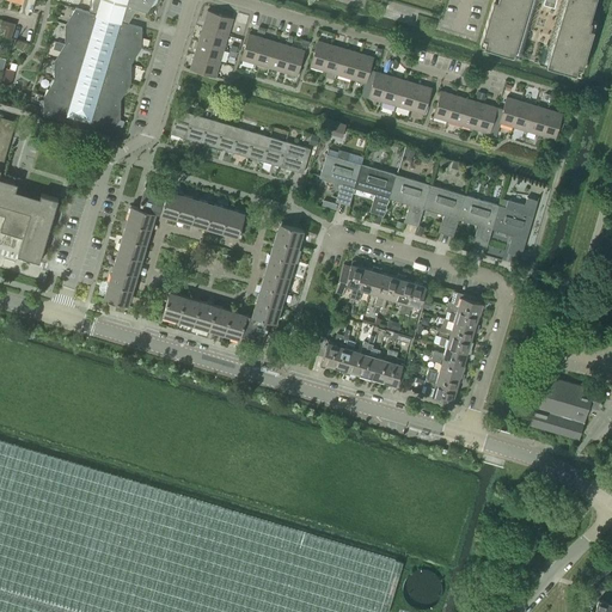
[(141,47),(141,28),(128,23),(136,10),(146,12),(150,6),(152,6),(153,5),(155,2),(157,1),(157,0),(89,0),(90,11),(75,7),(65,24),(65,43),(54,60),(54,79),(43,96),(43,116),(65,122),(67,116),(72,117),(68,122),(69,122),(73,124),(78,126),(81,126),(85,127),(85,121),(90,122),(87,129),(109,135),(120,118),(121,99),(130,83),(132,63),(141,47)]
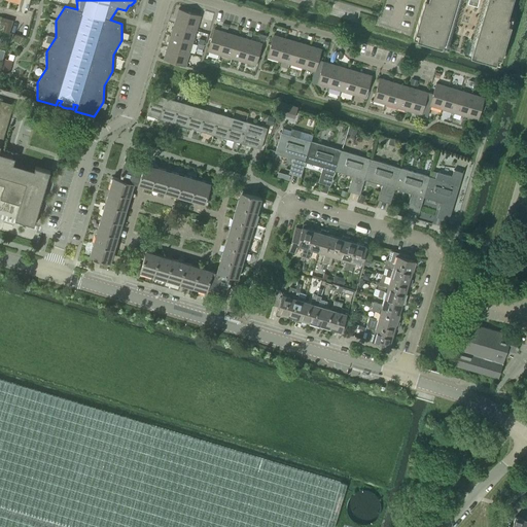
[(424,0),(415,32),(418,33),(417,39),(448,48),(449,48),(442,46),(455,0),(473,0),(477,1),(477,0),(487,0),(470,55),(464,53),(464,54),(496,63),(497,57),(501,58),(511,25),(507,24),(510,18),(504,15),(505,10),(510,11),(513,0),(424,0)]
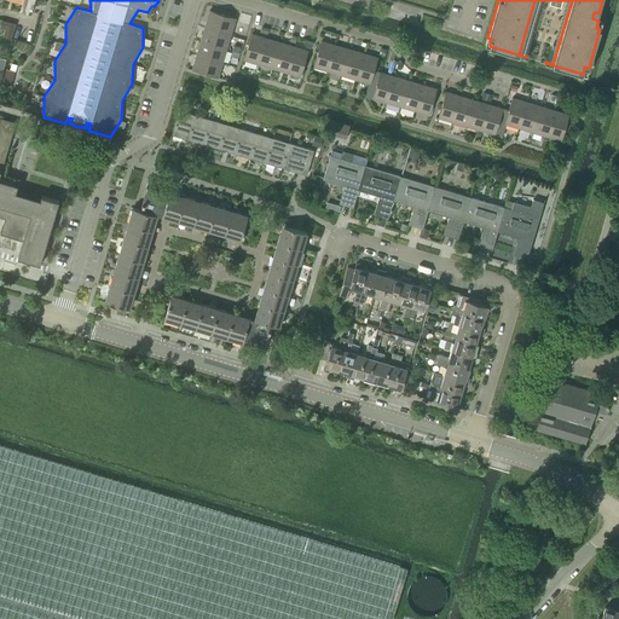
[(206,25),(230,33),(235,17),(209,10),(206,25)]
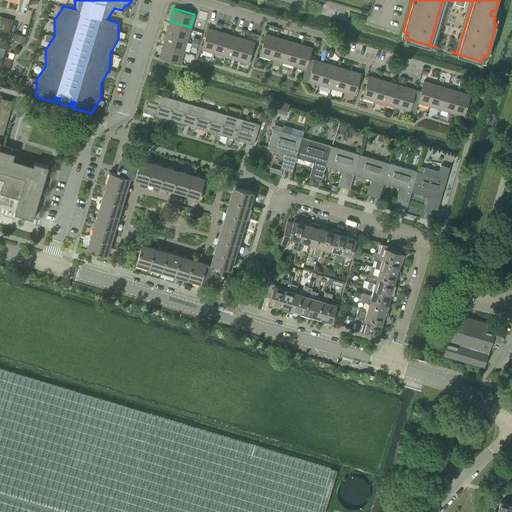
[(9,32),(13,19),(11,19),(1,16),(0,20),(0,22),(5,24),(3,30),(9,32)]
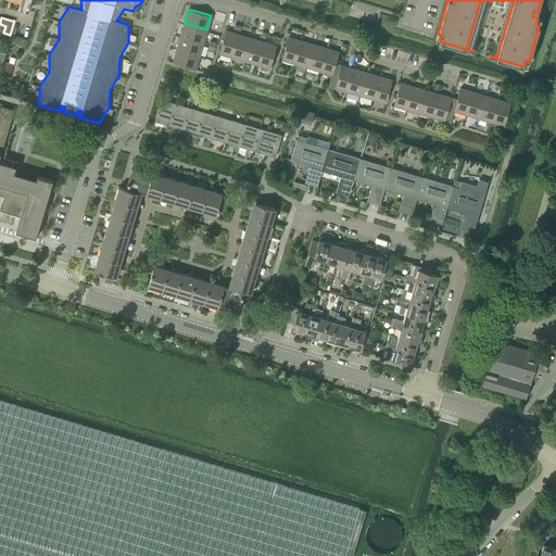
[(180,36),(203,42),(206,29),(185,23),(180,36)]
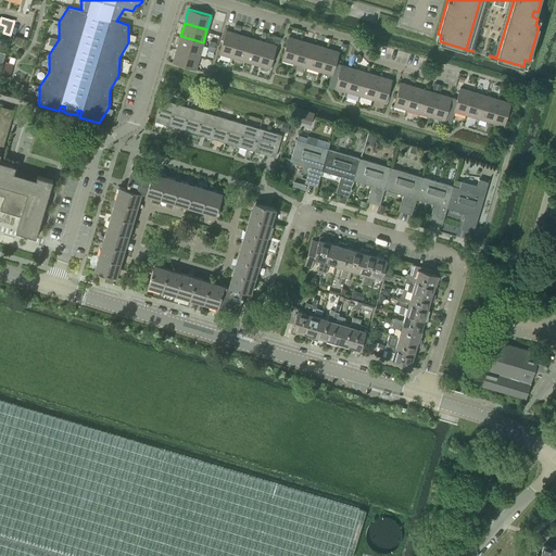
[(231,57),(238,34),(225,29),(218,53),(231,57)]
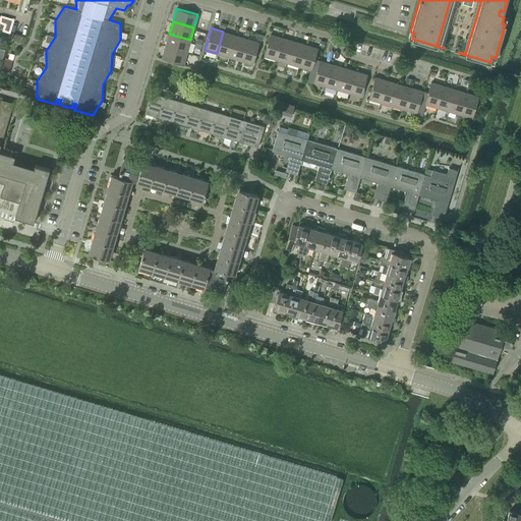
[(223,32),(217,53),(228,57),(234,35),(223,32)]
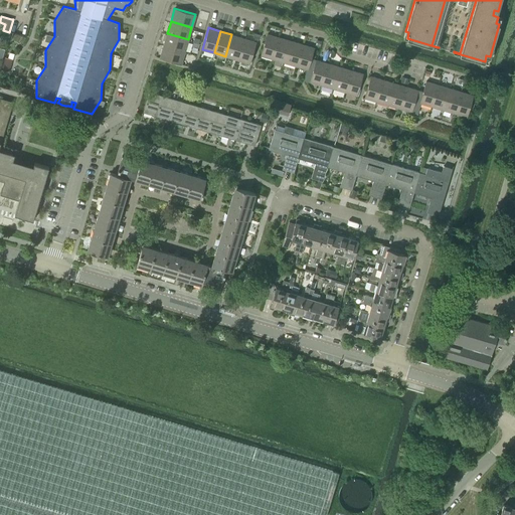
[(163,45),(184,51),(188,39),(167,33),(163,45)]
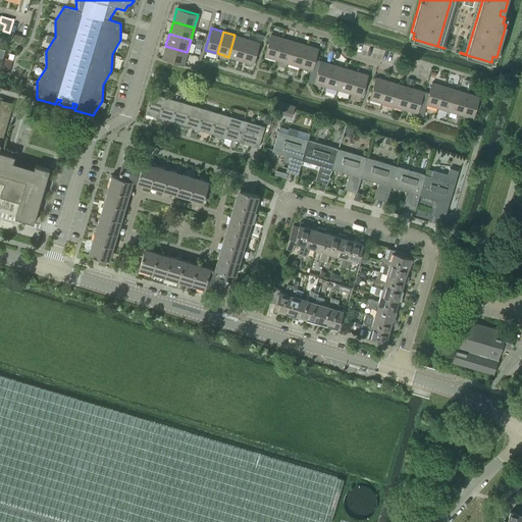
[(276,59),(282,38),(270,34),(263,55),(276,59)]
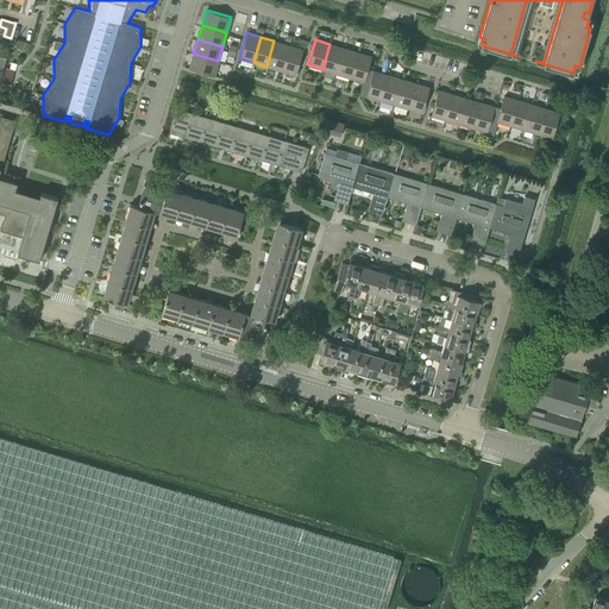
[(274,41),(267,67),(281,70),(288,45),(274,41)]
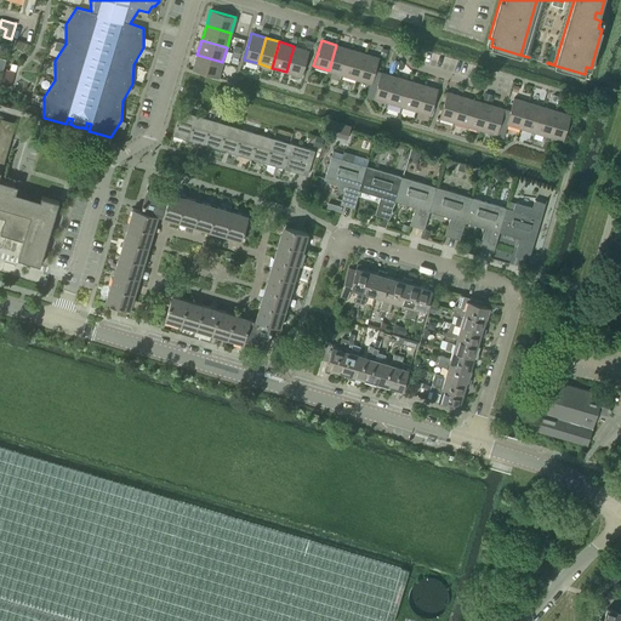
[(336,45),(329,70),(343,75),(351,50),(336,45)]
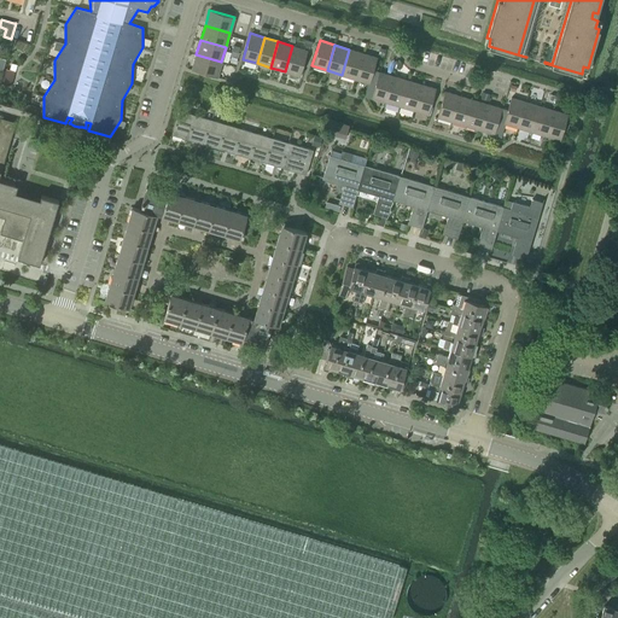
[(292,46),(285,71),(298,76),(307,50),(292,46)]
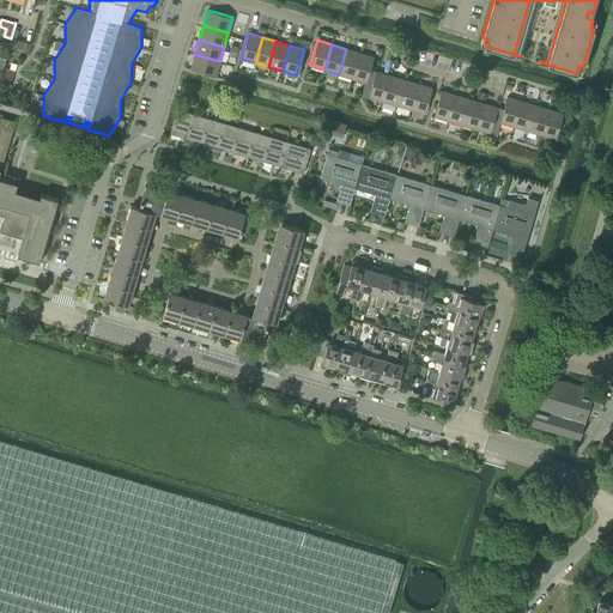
[(346,49),(339,74),(353,78),(362,53),(346,49)]
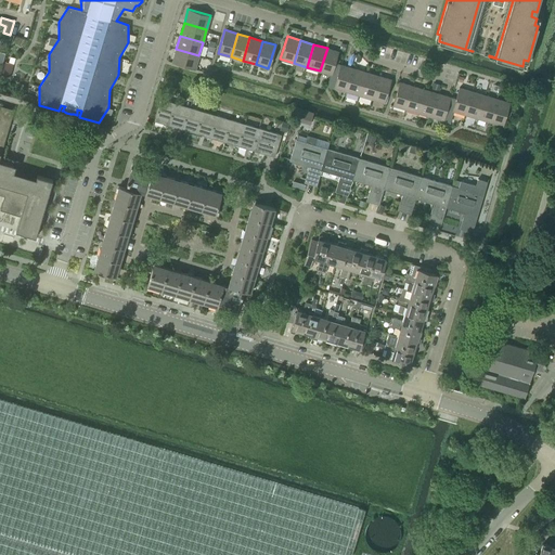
[(327,48),(320,71),(331,74),(327,86),(330,87),(337,64),(334,63),(337,51),(327,48)]
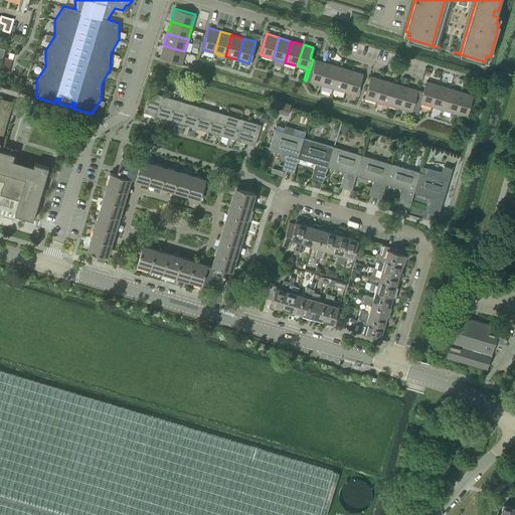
[(184,51),(163,45),(160,57),(180,63),(184,51)]
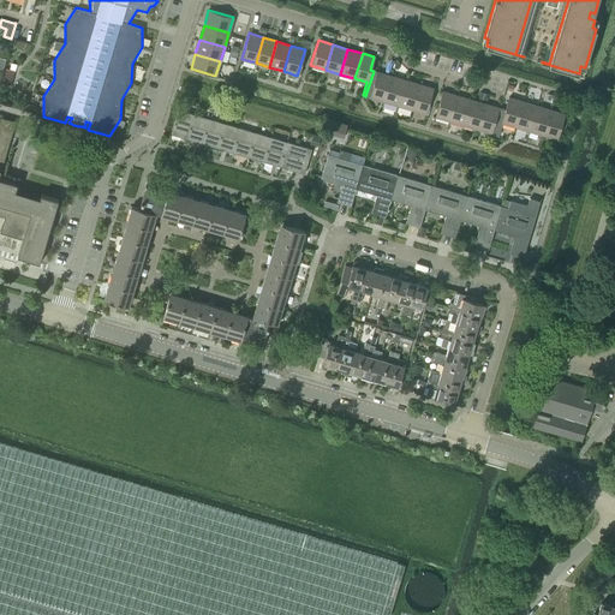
[(374,71),(365,96),(381,100),(388,75),(374,71)]
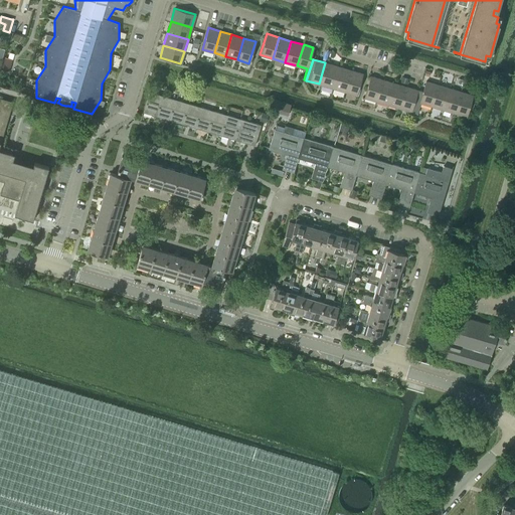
[(325,62),(319,83),(331,88),(337,66),(325,62)]
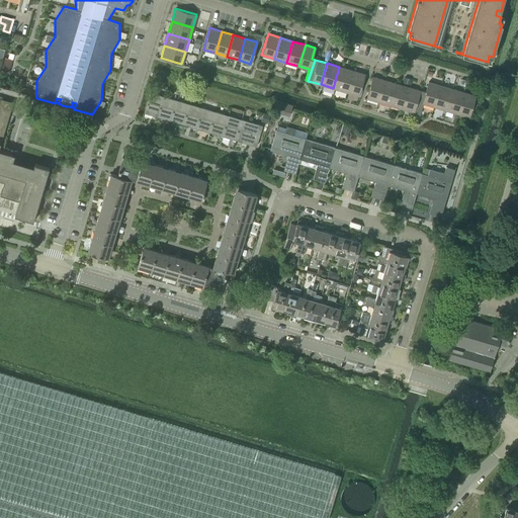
[(339,67),(333,88),(345,91),(351,70),(339,67)]
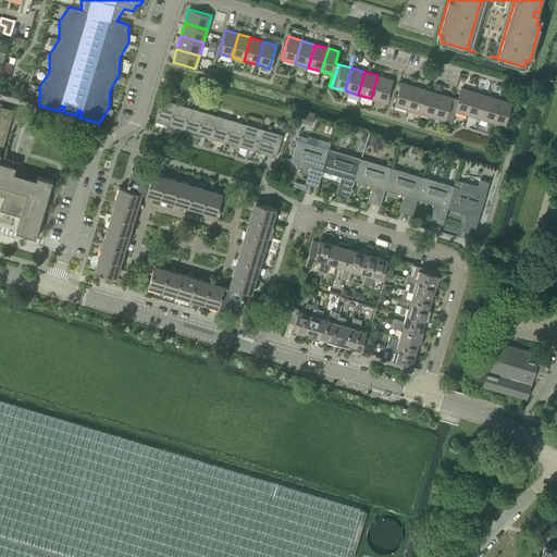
[(378,75),(371,98),(385,102),(392,79),(378,75)]
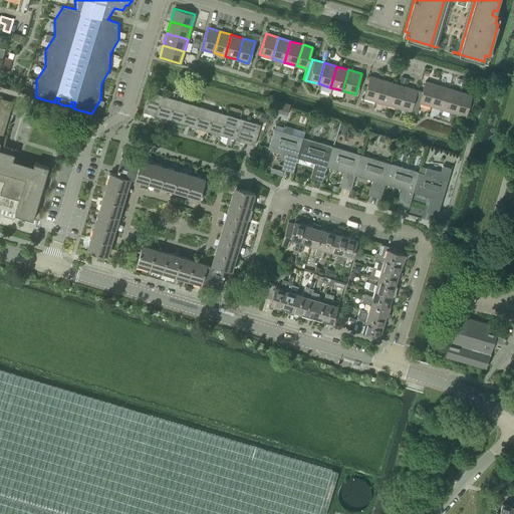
[(375,100),(381,79),(369,75),(362,97),(375,100)]
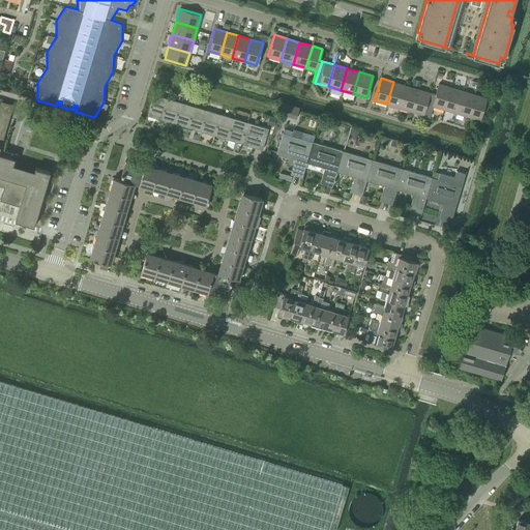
[(393,82),(387,104),(400,108),(407,86),(393,82)]
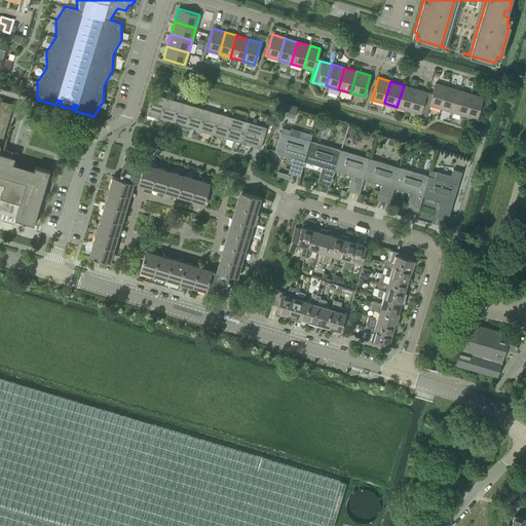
[(428,92),(422,114),(425,115),(428,105),(438,108),(444,85),(435,83),(431,94),(428,92)]
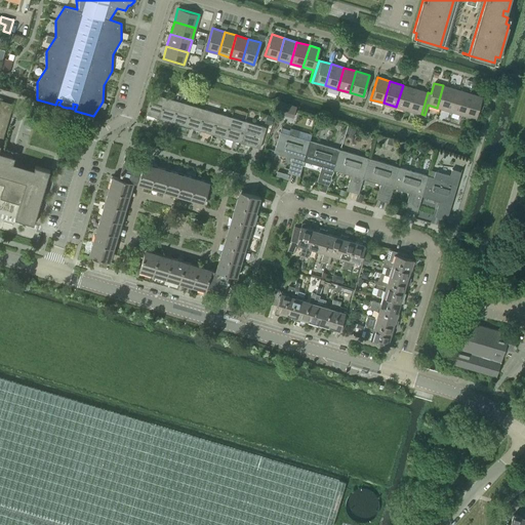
[(403,85),(396,107),(409,111),(415,89),(403,85)]
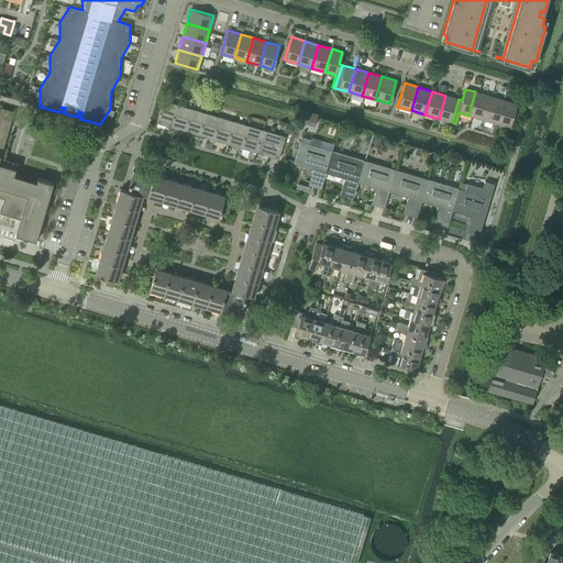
[(475,91),(468,116),(482,119),(489,96),(475,91)]
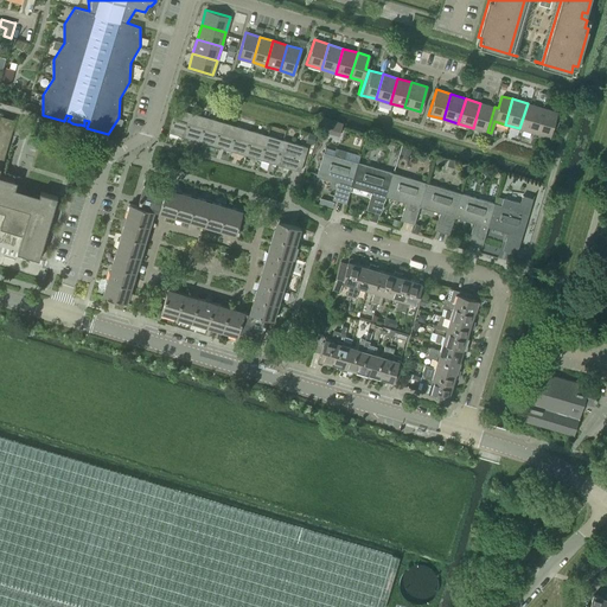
[(480,103),(473,128),(487,132),(494,107),(480,103)]
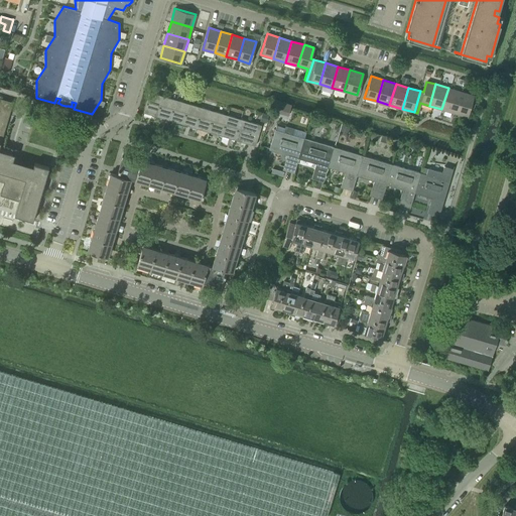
[(448,88),(441,109),(455,113),(461,92),(448,88)]
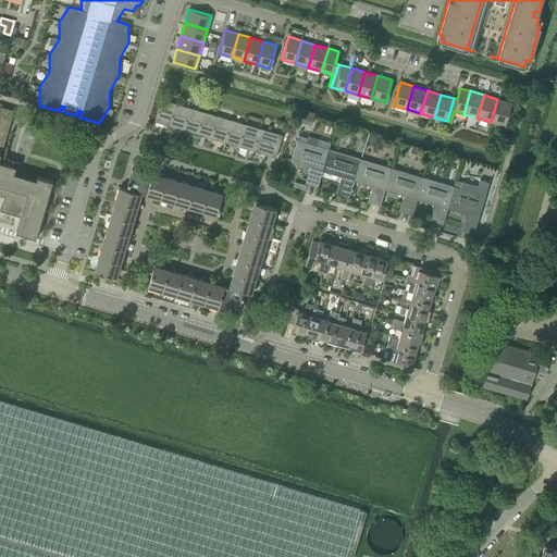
[(171,123),(177,103),(161,99),(156,119),(163,121),(163,123),(170,125),(170,123),(171,123)]
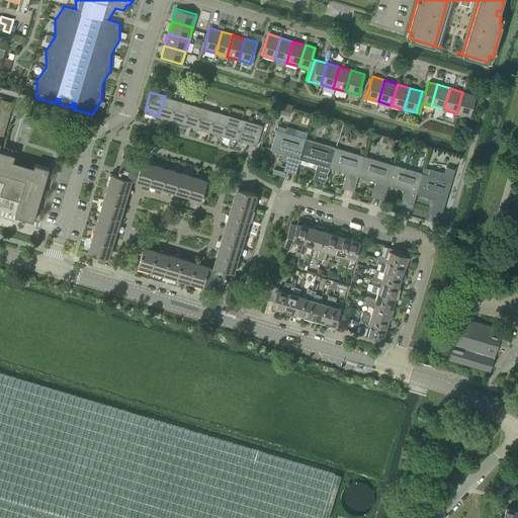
[(462,92),(456,113),(468,117),(475,95),(462,92)]
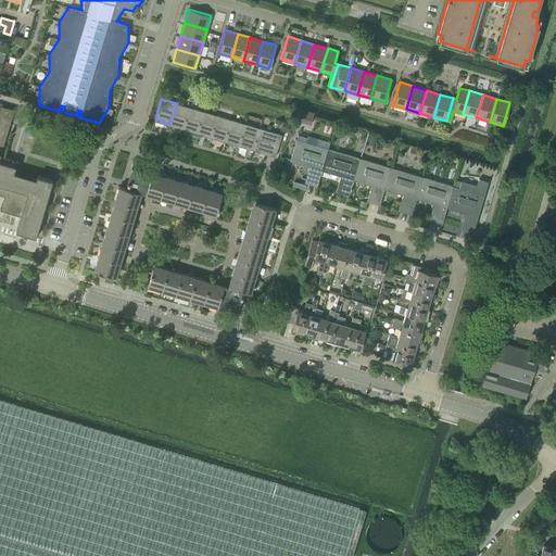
[(186,127),(191,108),(177,103),(171,123),(177,125),(176,127),(182,129),(184,127),(186,127)]
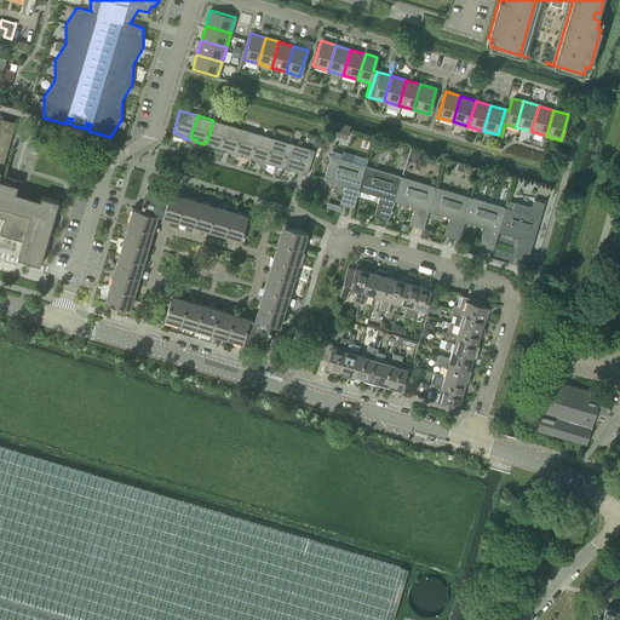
[(0,212),(5,214),(0,233),(0,234),(23,241),(17,258),(23,259),(23,260),(40,265),(59,201),(41,196),(40,200),(16,193),(18,185),(0,179),(0,174),(16,124),(0,119),(0,212)]
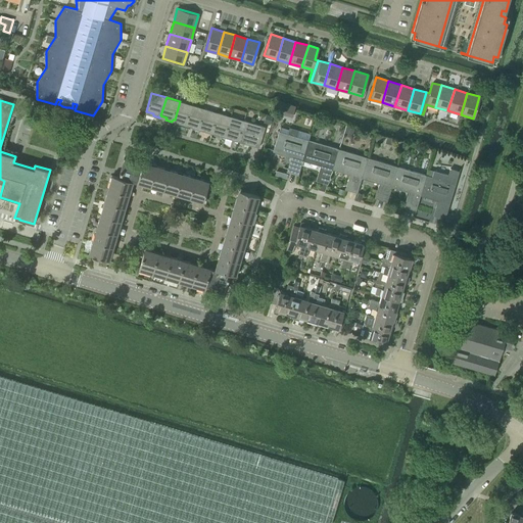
[(189,124),(194,105),(180,101),(175,120),(180,122),(179,124),(185,126),(186,123),(189,124)]
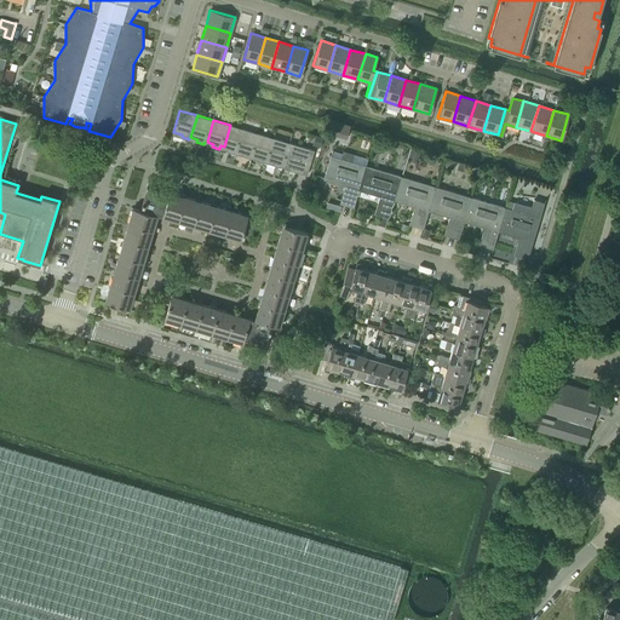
[(240,151),(247,130),(230,125),(224,147),(229,148),(228,151),(235,154),(236,150),(240,151)]
